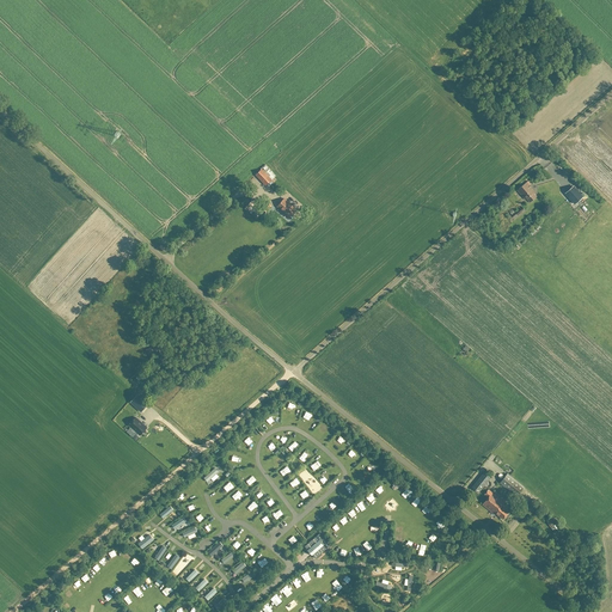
[(265,185),(271,181),(262,170),(256,176),(265,185)]
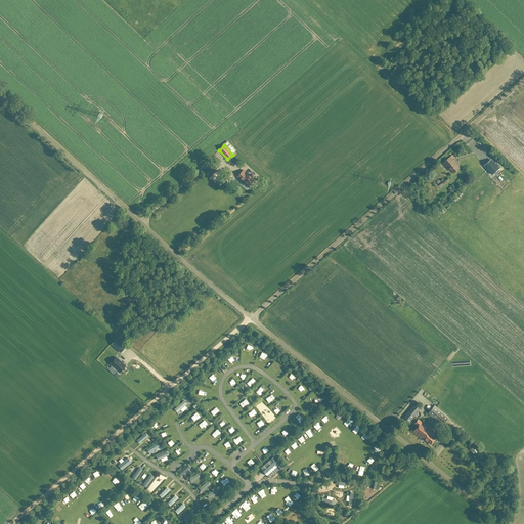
[(453,173),(459,169),(456,166),(457,165),(450,157),(442,163),(449,171),(450,170),(453,173)]
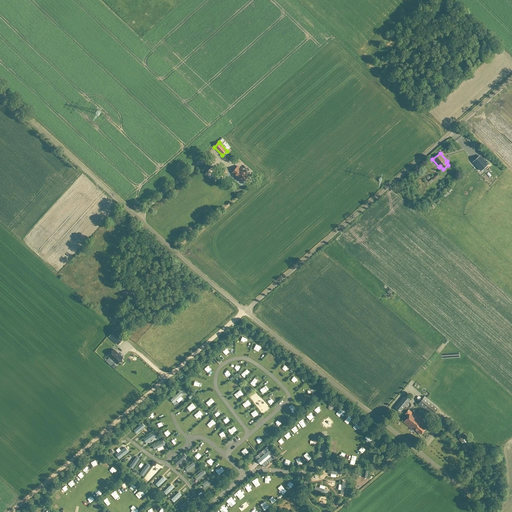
[(488,165),(479,156),(473,162),(481,171),(488,165)]
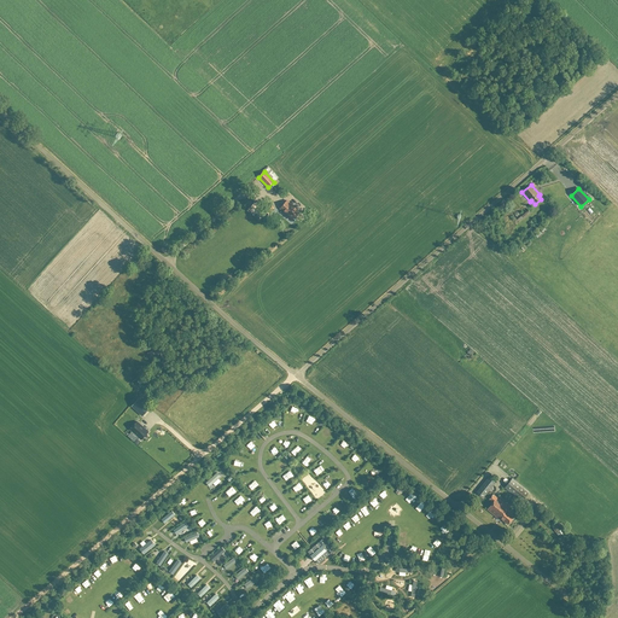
[(292,220),(299,211),(286,200),(280,209),(292,220)]
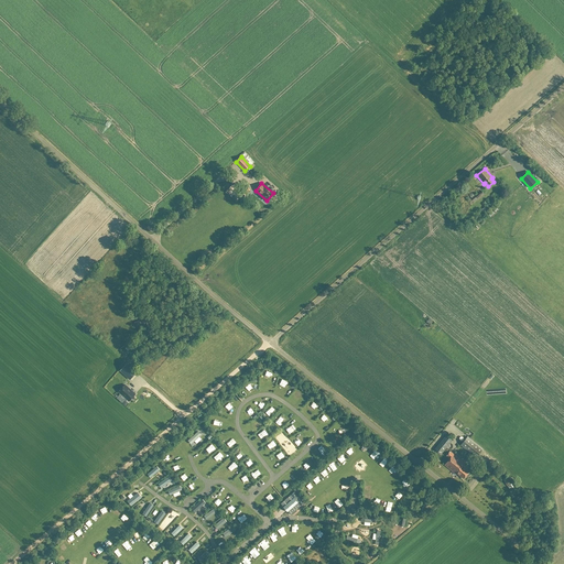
[(245,196),(250,191),(247,187),(241,193),(245,196)]
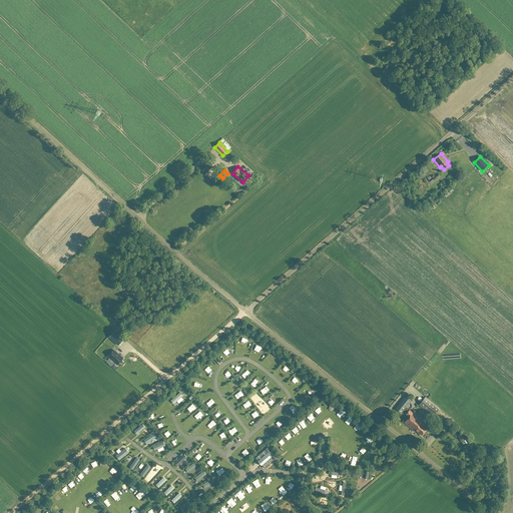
[(205,174),(211,179),(214,176),(208,171),(205,174)]
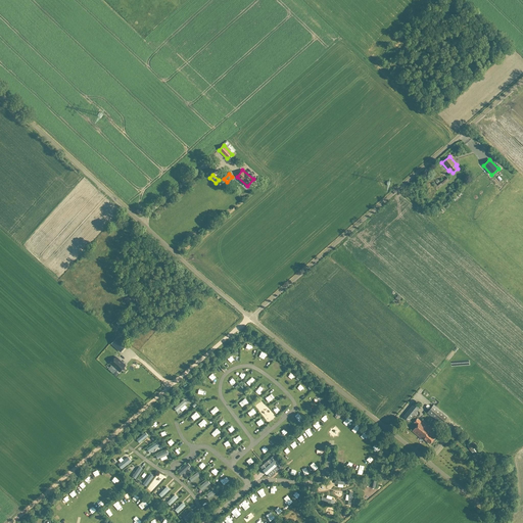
[(439,182),(437,184),(439,187),(448,180),(446,177),(439,182)]
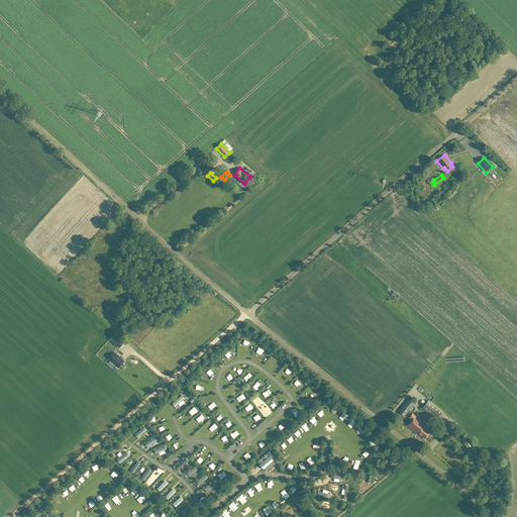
[(124,342),(115,334),(110,340),(118,348),(124,342)]
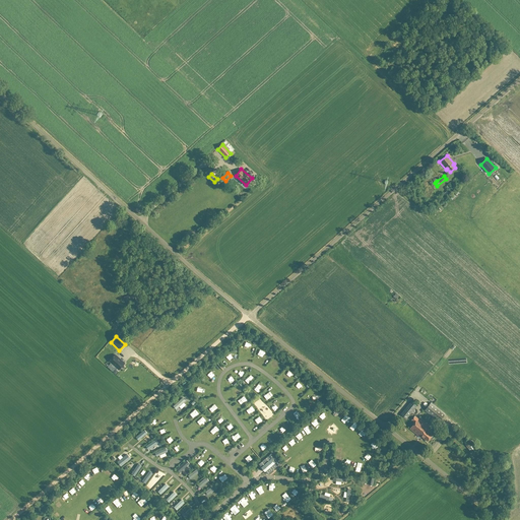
[(110,362),(119,371),(125,364),(115,355),(110,362)]
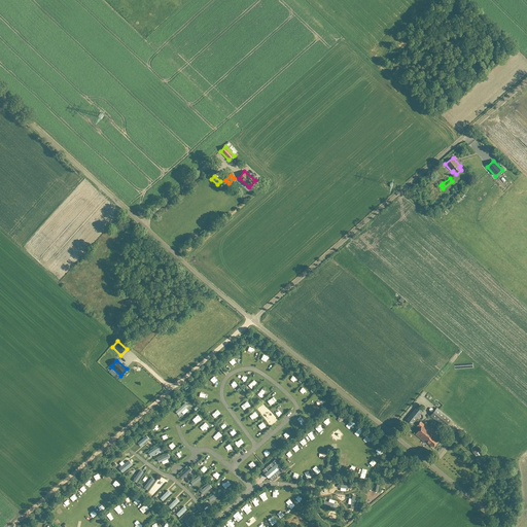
[(239,401),(244,396),(241,393),(236,397),(239,401)]
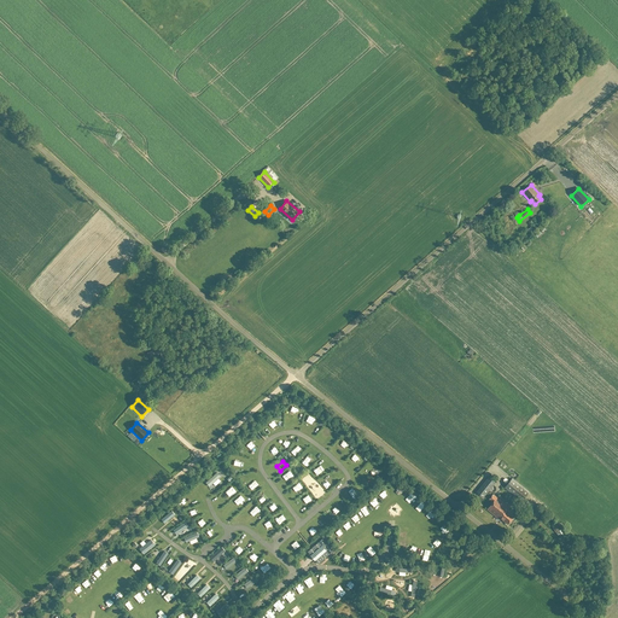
[(289,481),(295,476),(290,470),(284,476),(289,481)]
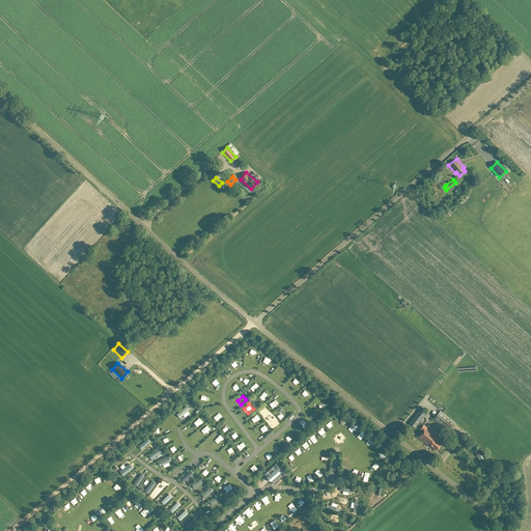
[(187,407),(176,415),(179,419),(190,410),(187,407)]
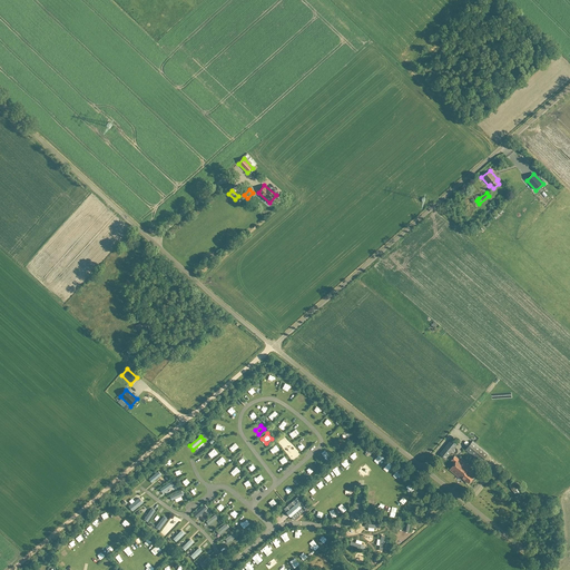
[(457,445),(451,441),(440,454),(445,460),(457,445)]
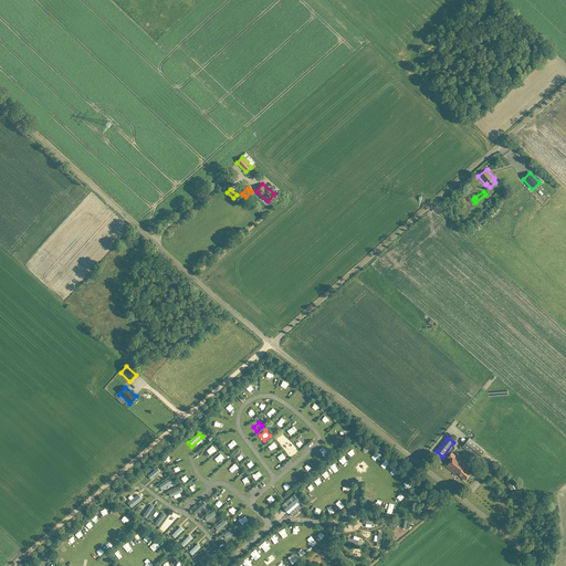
[(485,451),(470,439),(462,448),(478,460),(485,451)]
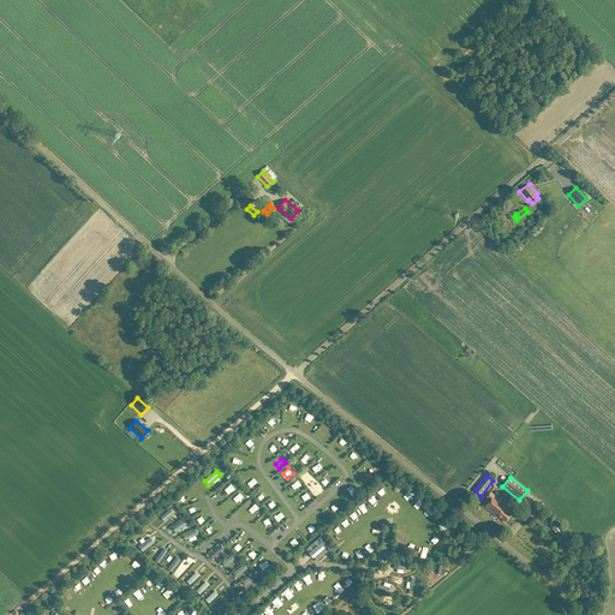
[(394,491),(399,495),(404,487),(399,483),(394,491)]
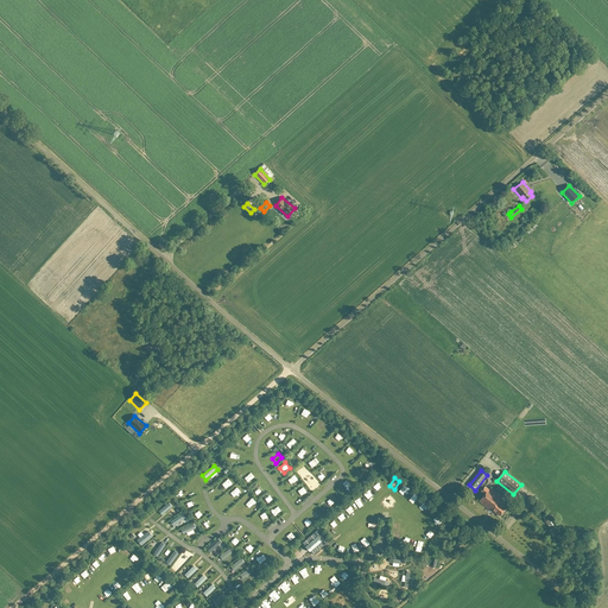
[(381,492),(386,488),(379,481),(375,486),(381,492)]
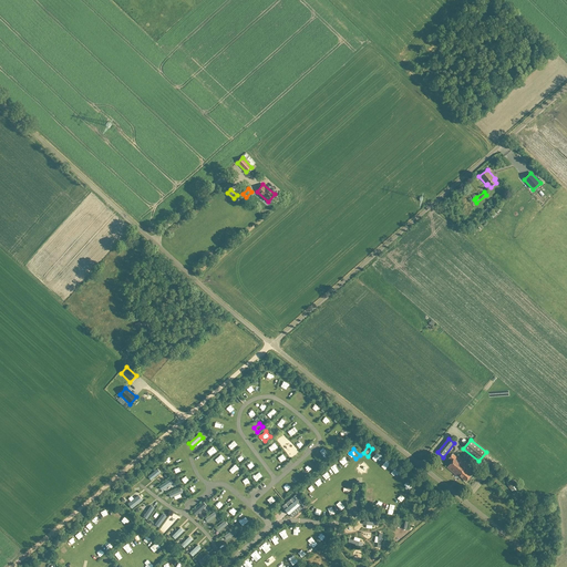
[(456,457),(453,454),(449,459),(452,462),(446,468),(459,477),(460,476),(466,482),(472,475),(465,470),(467,466),(456,456),(456,457)]
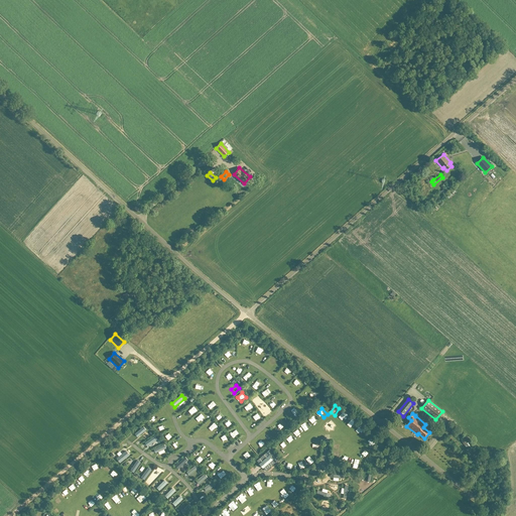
[(214,422),(208,426),(210,431),(217,427),(214,422)]
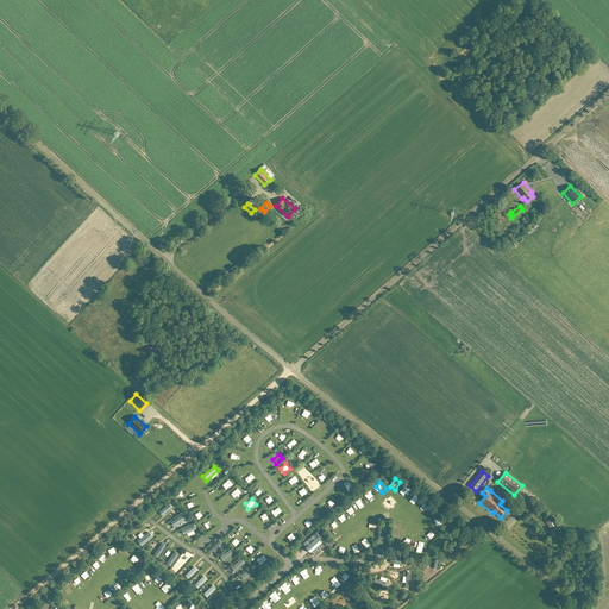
[(426,503),(420,509),(424,513),(429,507),(426,503)]
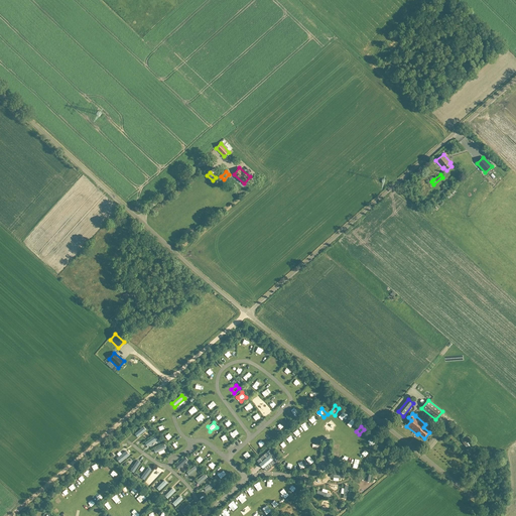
[(135,434),(138,437),(146,430),(144,427),(135,434)]
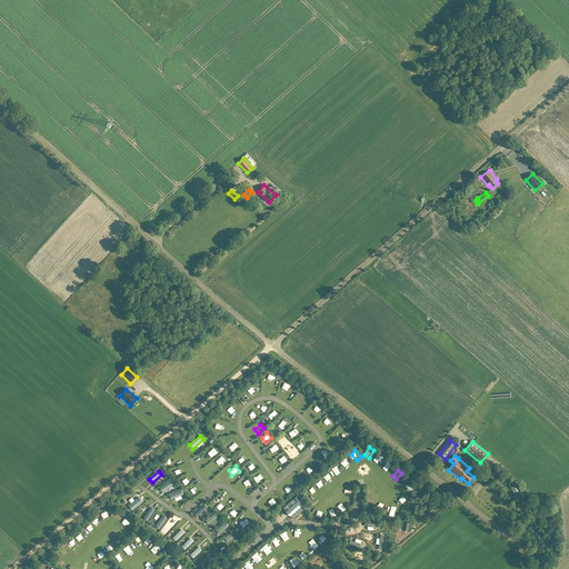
[(160,488),(162,492),(172,486),(170,481),(160,488)]
